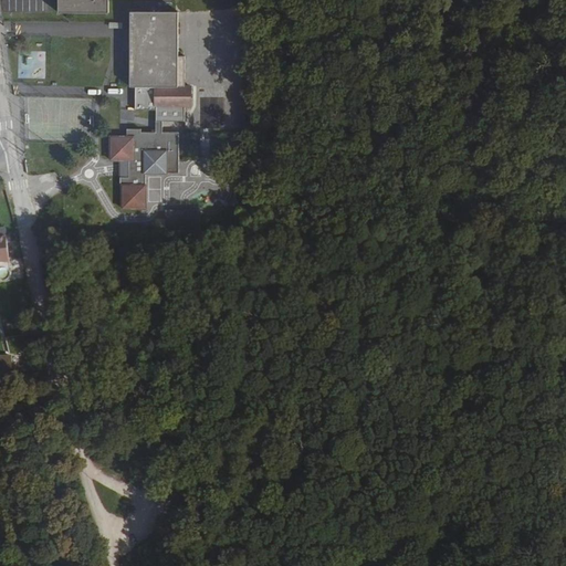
[(60,0),(60,12),(108,12),(107,0),(60,0)]
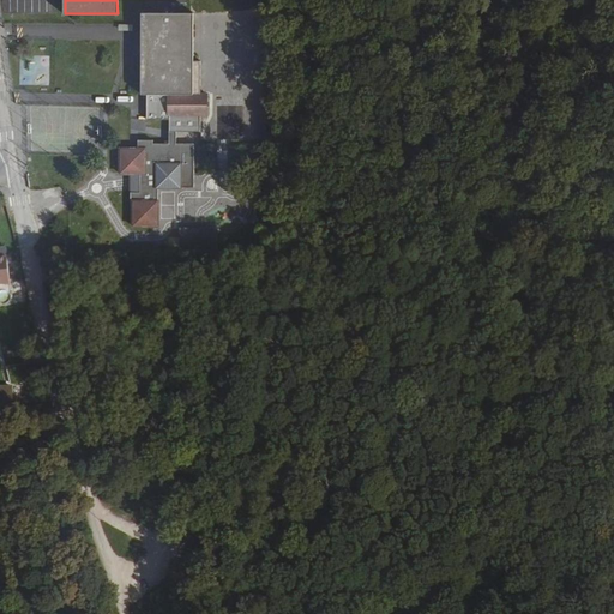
[(144,13),(143,94),(148,94),(148,120),(170,120),(170,132),(178,132),(203,132),(202,115),(209,115),(209,94),(200,94),(200,61),(193,61),(193,14),(144,13)]
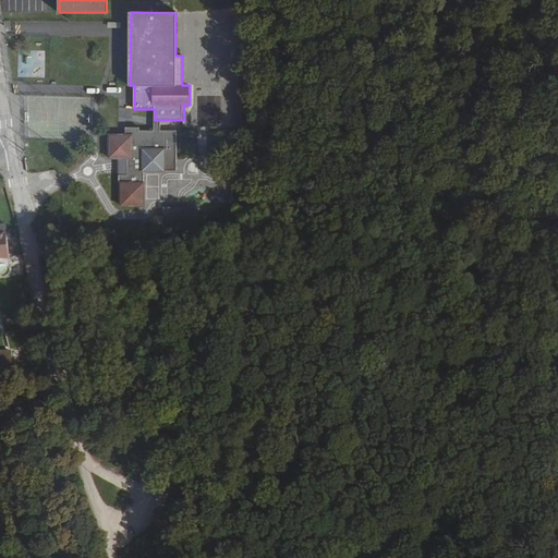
[(161,120),(155,120),(155,130),(141,130),(141,128),(126,128),(126,134),(110,134),(110,158),(128,158),(128,174),(120,174),(120,183),(121,183),(121,206),(144,206),(145,170),(178,171),(178,131),(161,130),(161,120)]
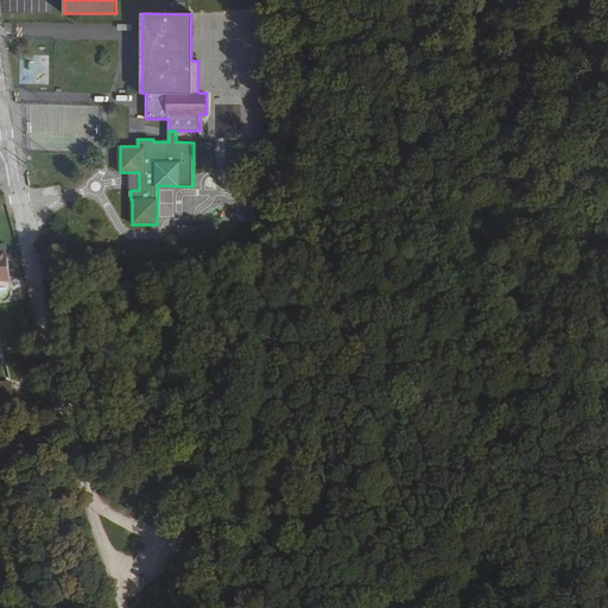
[(182,232),(178,227),(178,249),(217,251),(189,247),(182,247),(182,232)]
